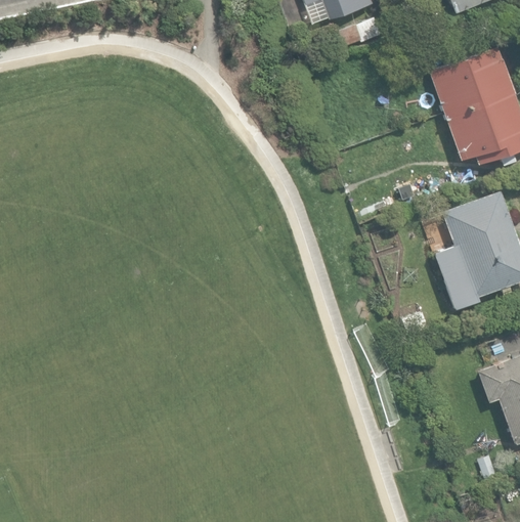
[(320,0),(322,0),(331,20),(374,4),(372,0),(304,0),(307,5),(320,0)]
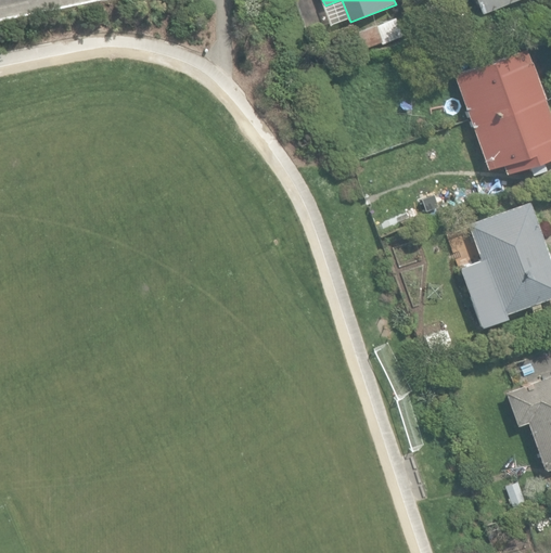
[(474,0),(479,13),(515,0),(474,0)]
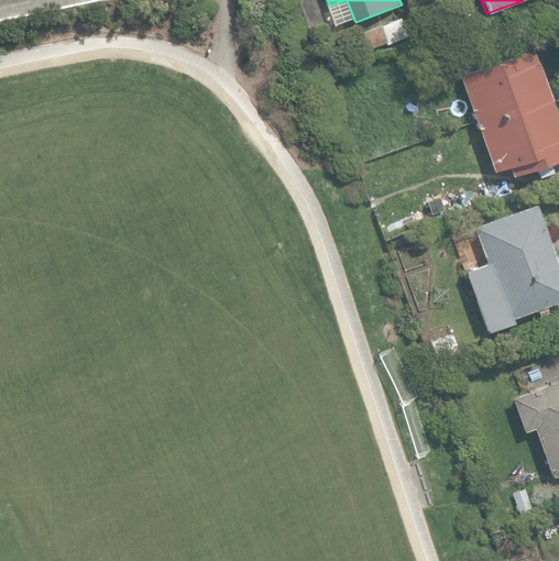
[(385,40),(406,31),(402,18),(381,26),(385,40)]
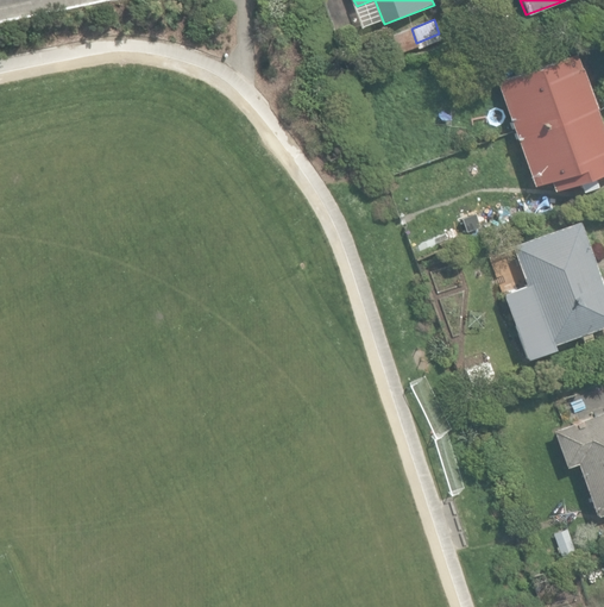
[(583,183),(585,192),(599,188),(596,177),(603,175),(603,123),(582,56),(499,83),(535,188),(553,182),(557,192),(583,183)]
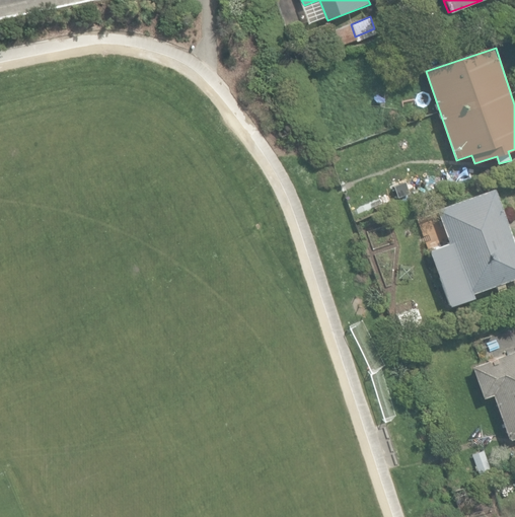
[(393,188),(397,202),(415,196),(411,181),(393,188)]
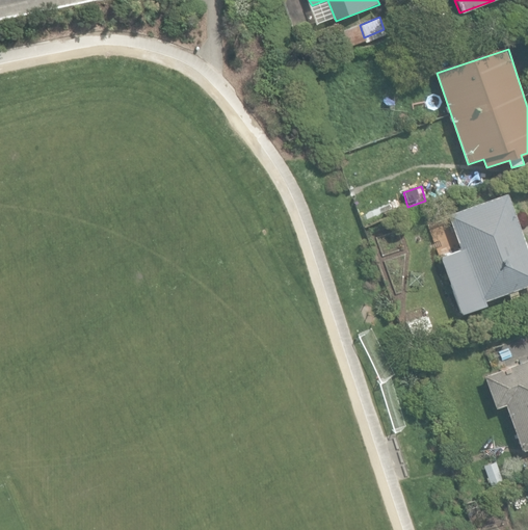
[(440,258),(460,315),(486,306),(484,300),(527,285),(527,247),(508,193),(448,215),(460,250),(440,258)]
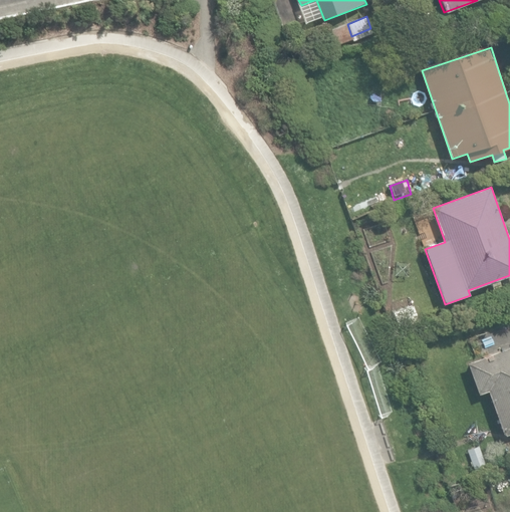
[(396,313),(401,329),(422,323),(417,306),(396,313)]
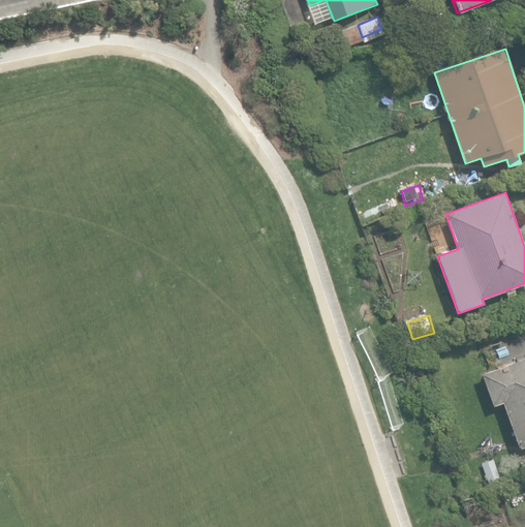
[(521,447),(522,450),(524,448),(524,359),(483,374),(495,407),(503,404),(519,448),(521,447)]
